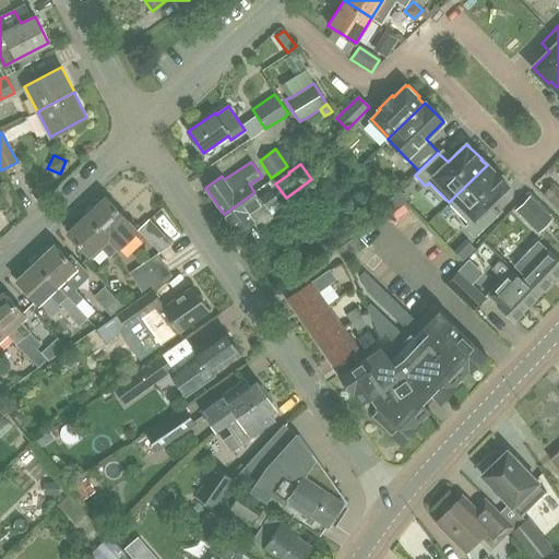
[(487,165),(449,202),(468,223),(464,226),(475,237),(498,214),(489,204),(508,187),(507,186),(507,185),(494,171),(492,171),(487,165)]
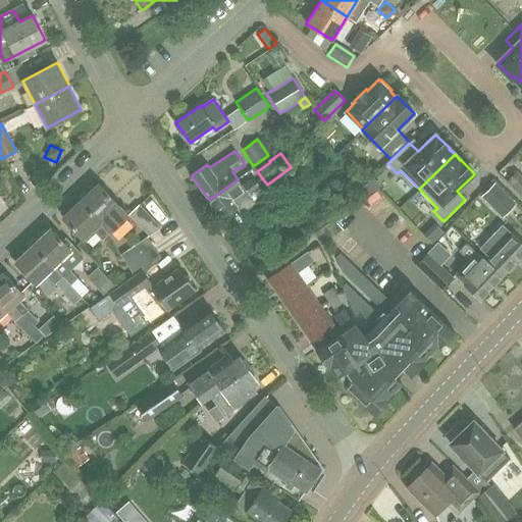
[(521,176),(516,171),(507,181),(521,196),(521,176)]
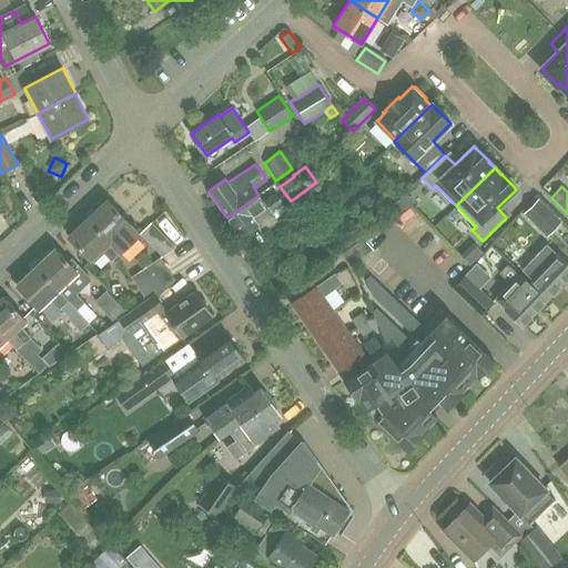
[(259,195),(227,217),(241,236),(257,224),(262,233),(277,221),(271,213),(283,205),(275,194),(263,202),(259,195)]
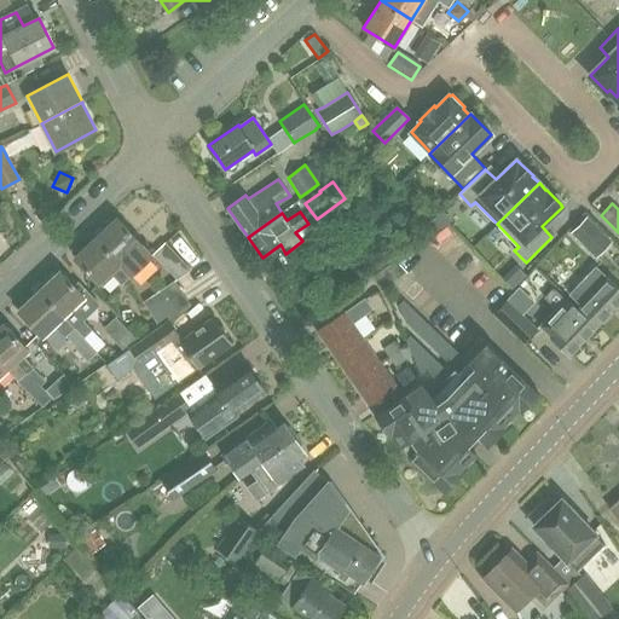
[(585,217),(570,232),(595,258),(611,241),(585,217)]
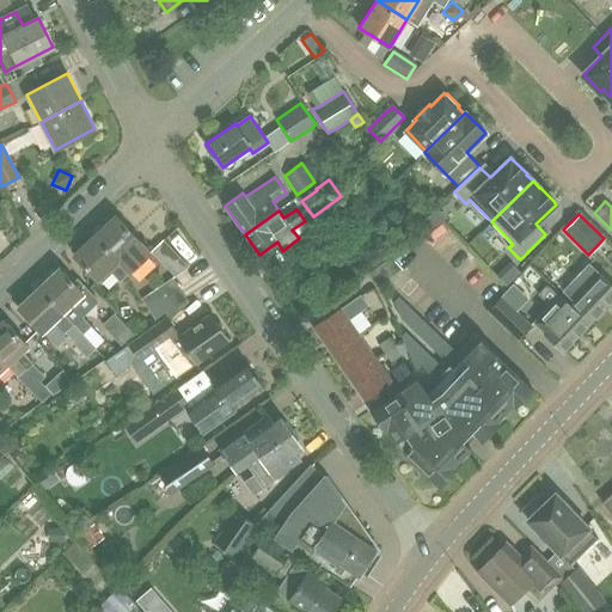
[(115,215),(95,234),(130,273),(151,252),(115,215)]
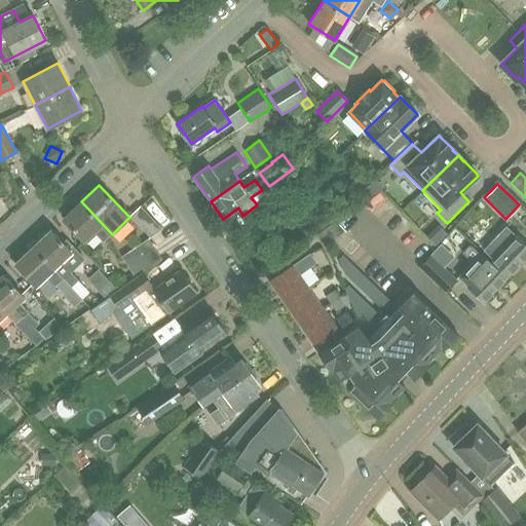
[(81,201),(63,219),(84,241),(94,232),(104,241),(112,234),(81,201)]
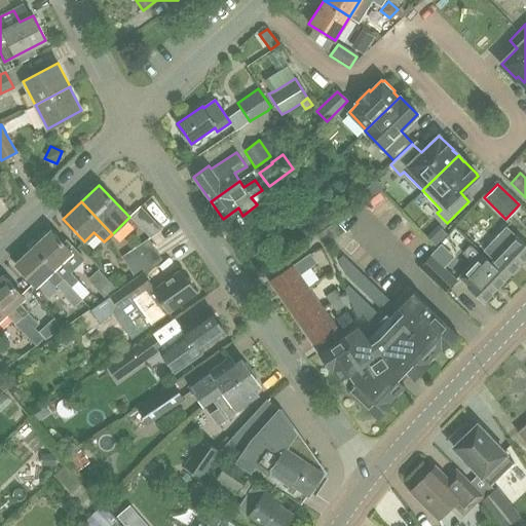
[(399,209),(387,222),(421,253),(433,239),(399,209)]
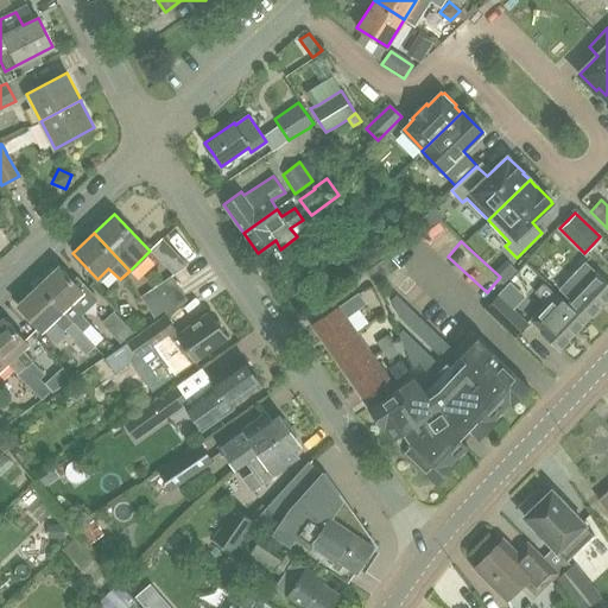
[(175,251),(163,263),(175,274),(188,265),(175,251)]
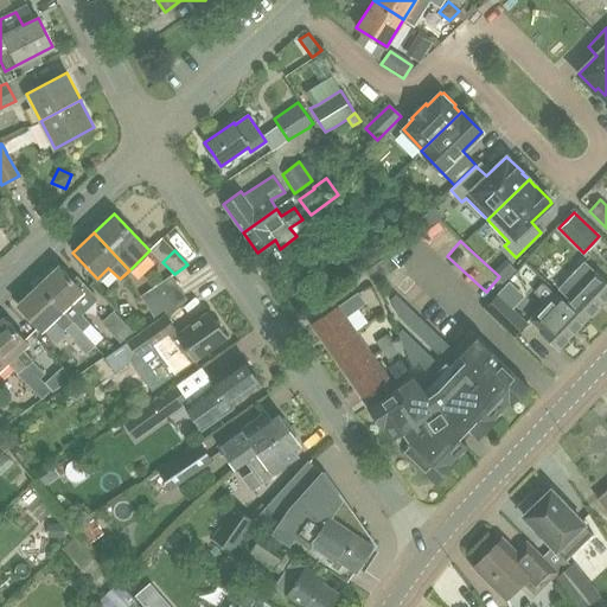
[(387,255),(369,269),(377,281),(400,267),(389,256),(387,255)]
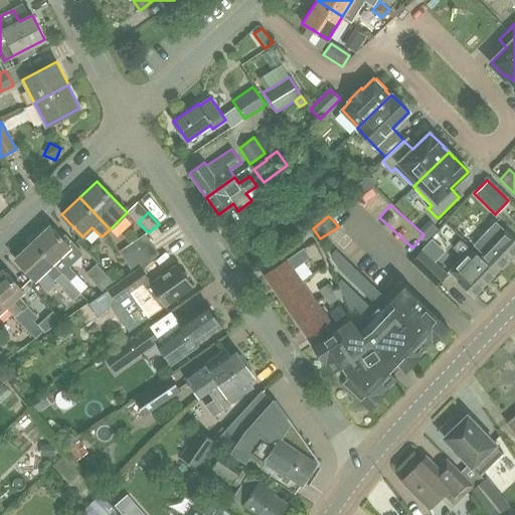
[(514,239),(495,221),(472,246),(482,256),(498,272),(514,252),(514,239)]
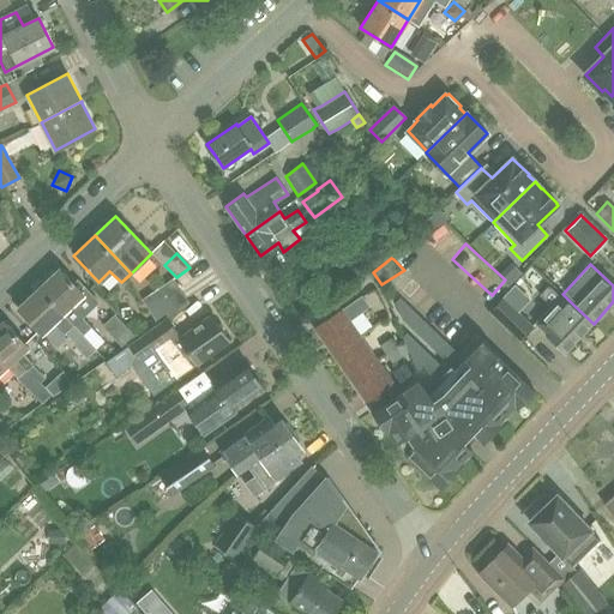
[(59,269),(38,288),(83,335),(91,327),(82,318),(98,302),(77,280),(73,283),(59,269)]
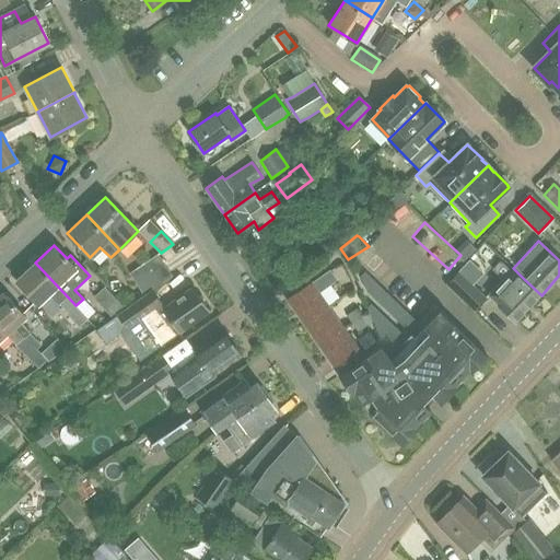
[(158,255),(129,273),(137,284),(165,266),(158,255)]
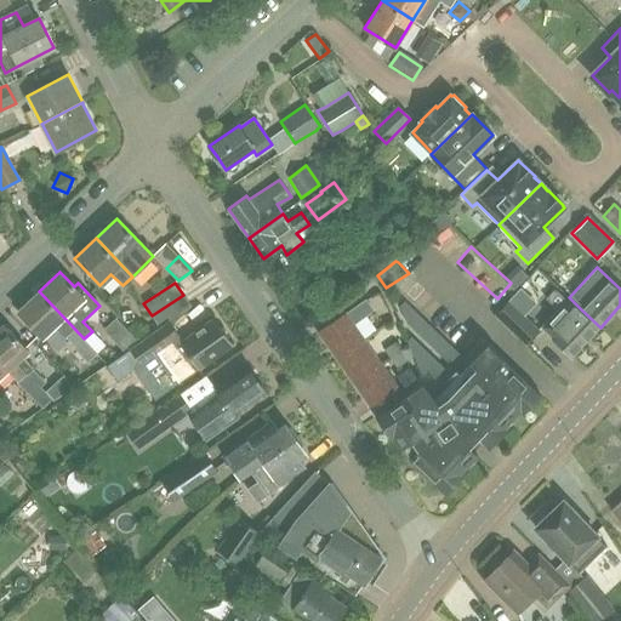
[(558,309),(541,326),(554,337),(552,340),(571,358),(600,328),(581,309),(569,297),(568,298),(556,288),(546,298),(558,309)]
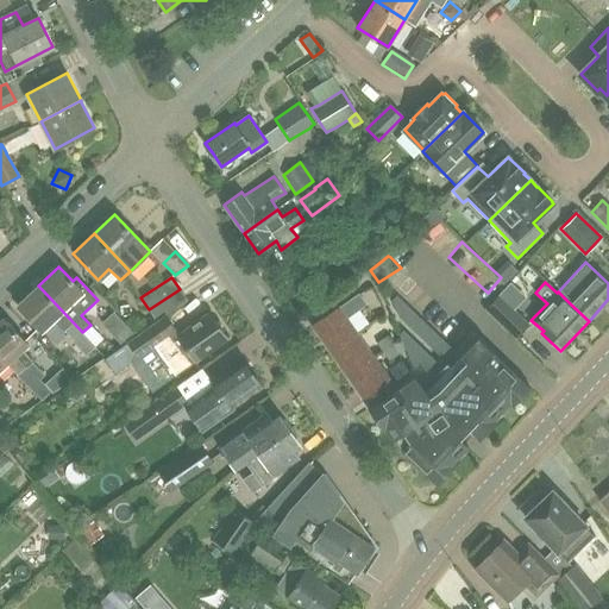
[(38,286),(17,306),(42,332),(52,321),(63,332),(64,331),(73,340),(71,341),(85,356),(95,346),(82,332),(38,286)]
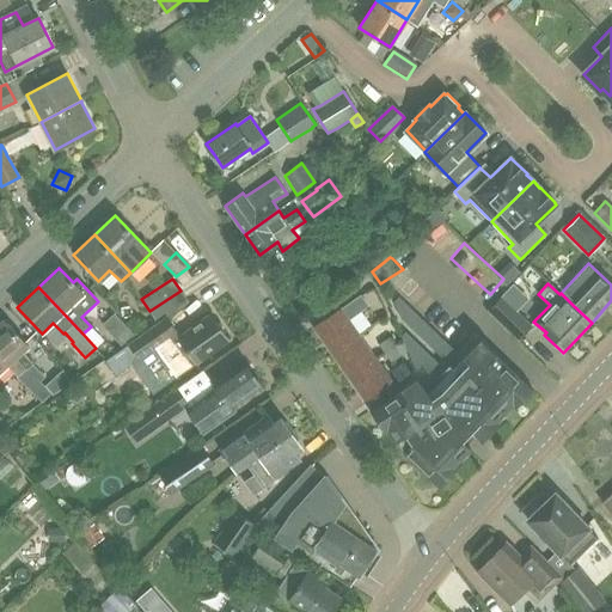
[(181,291),(150,311),(155,322),(187,301),(181,291)]
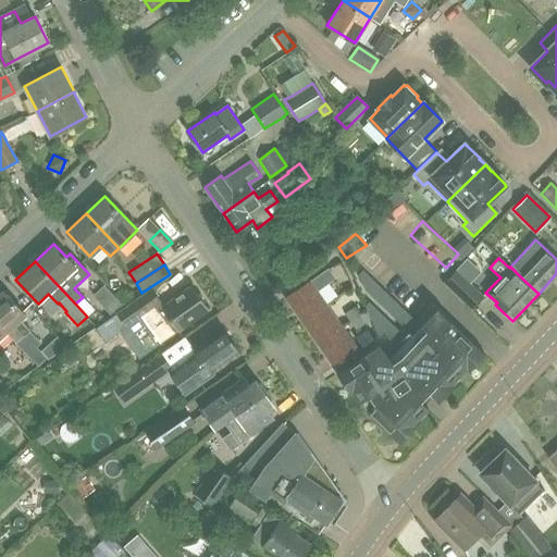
[(310,280),(285,298),(301,320),(326,304),(318,291),(335,279),(327,268),(310,280)]
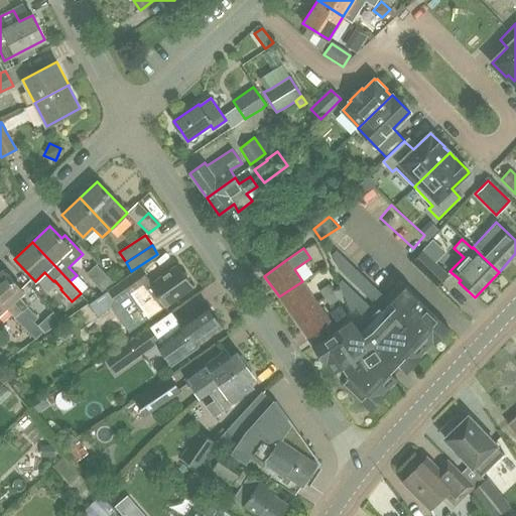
[(336,250),(332,254),(338,267),(377,305),(385,297),(336,250)]
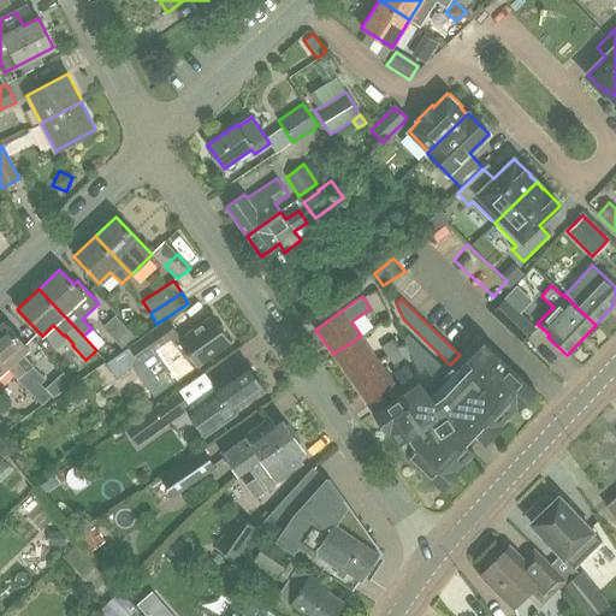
[(504,298),(491,312),(501,320),(521,342),(534,327),(504,298)]
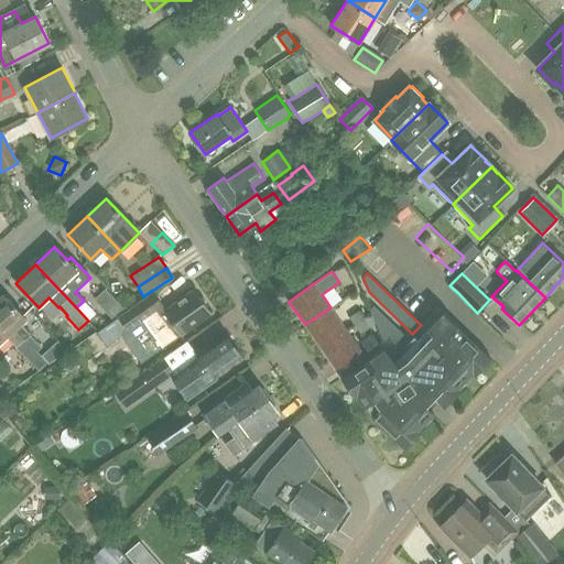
[(106,289),(95,300),(114,320),(125,310),(106,289)]
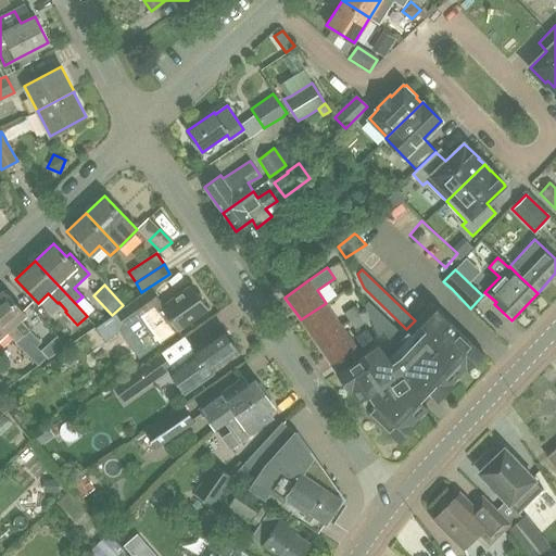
[(151,289),(116,312),(127,327),(138,319),(144,315),(161,340),(177,329),(177,330),(207,308),(191,286),(163,306),(151,289)]
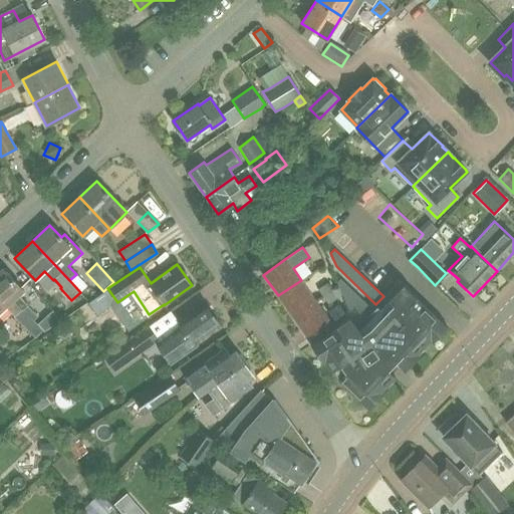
[(3,269),(0,271),(0,301),(6,307),(15,317),(14,318),(22,326),(23,325),(35,338),(43,330),(33,320),(24,310),(28,306),(18,296),(23,291),(3,269)]
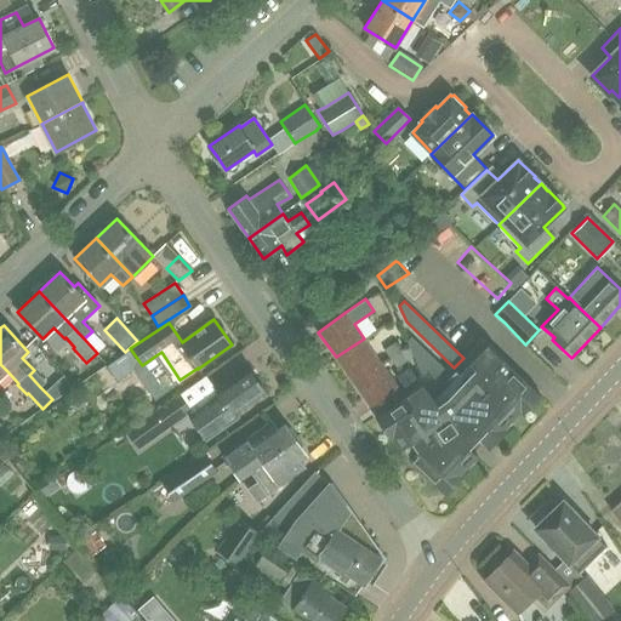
[(411,336),(408,340),(422,376),(428,371),(434,379),(446,370),(411,336)]
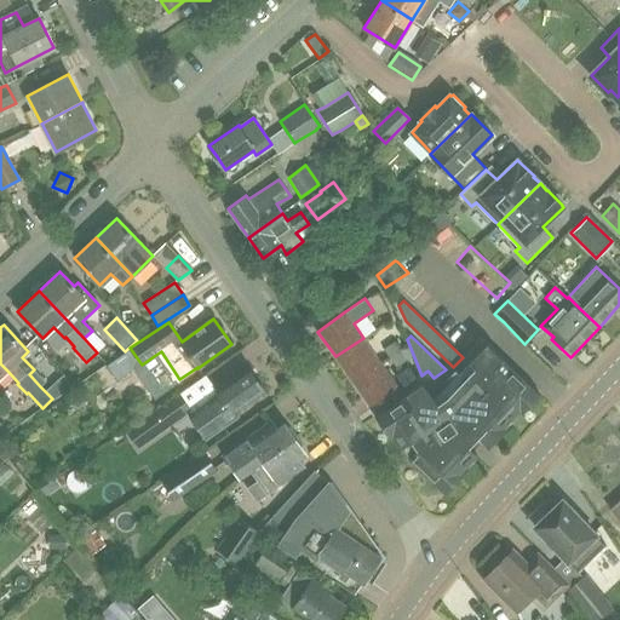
[(363,338),(336,356),(354,383),(382,363),(363,338)]
